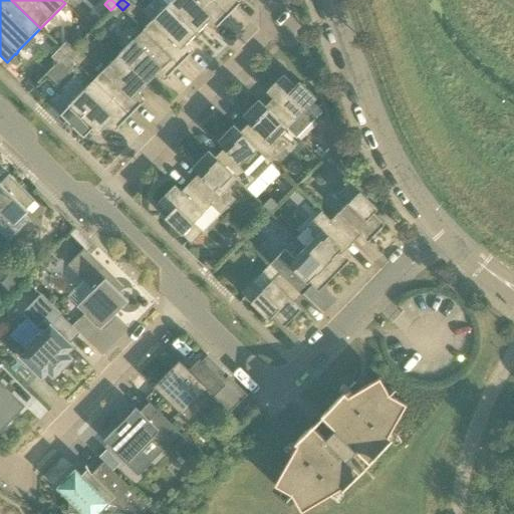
[(214,30),(229,16),(212,0),(173,0),(168,6),(197,34),(205,25),(214,30)]
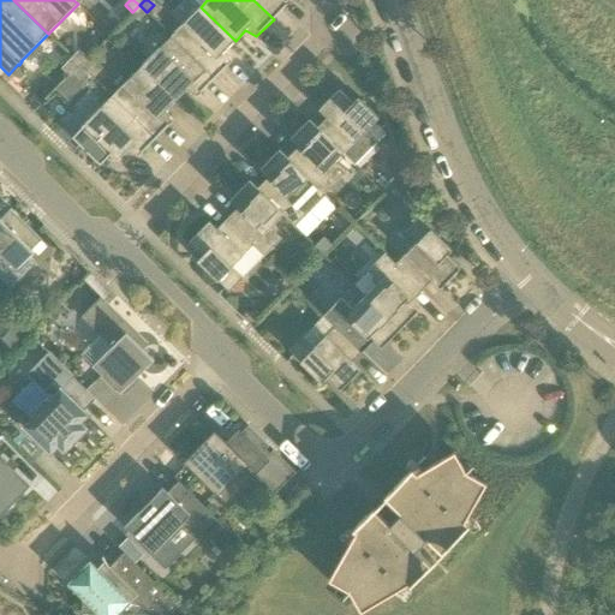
[(254,0),(274,19),(291,1),(290,0),(254,0)]
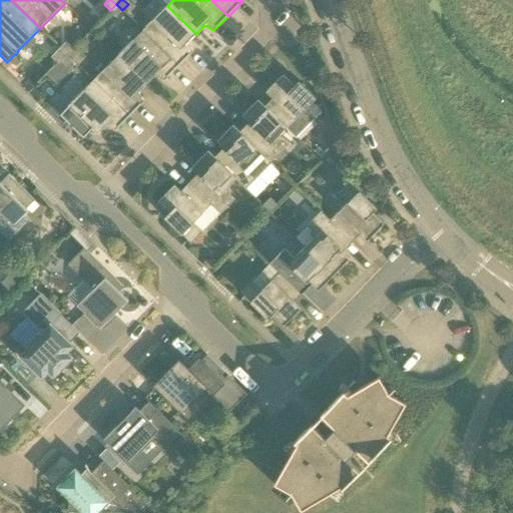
[(116,16),(122,10),(116,4),(110,10),(116,16)]
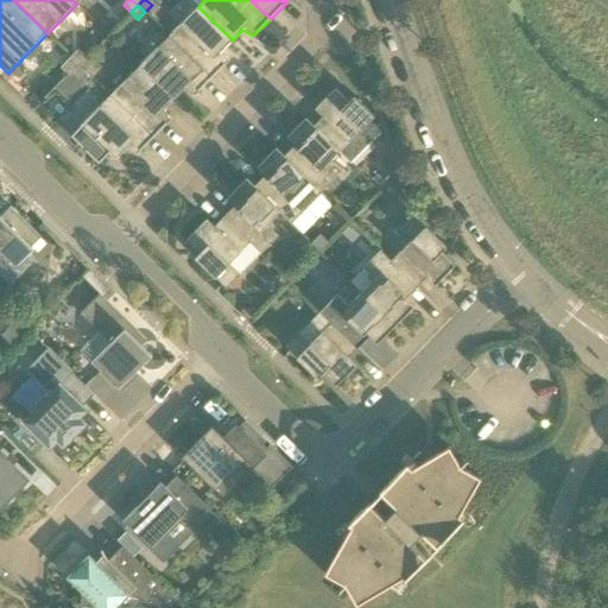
[(223,50),(233,40),(198,7),(169,37),(213,78),(229,61),(223,50)]
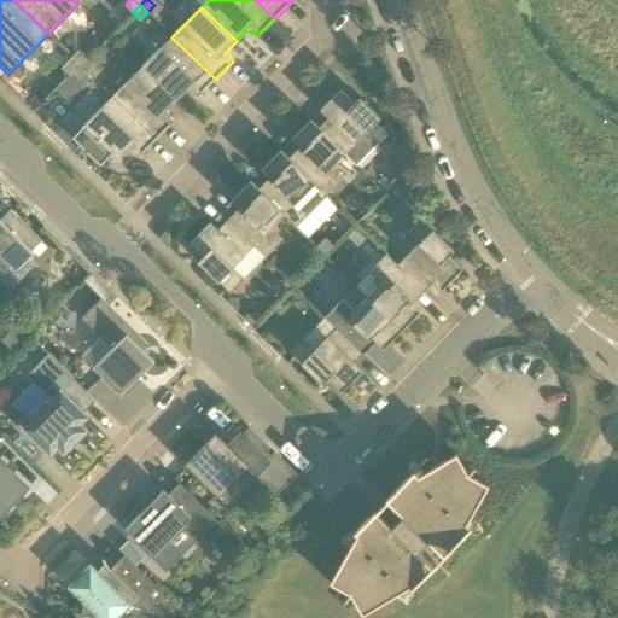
[(198,98),(216,80),(172,38),(143,66),(178,101),(187,91),(198,98)]
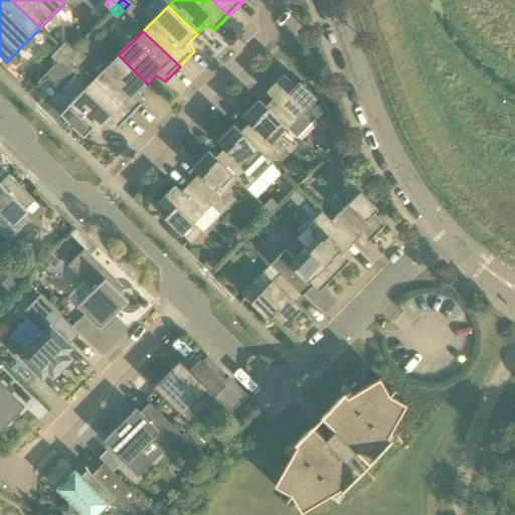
[(67,54),(73,48),(67,42),(61,48),(67,54)]
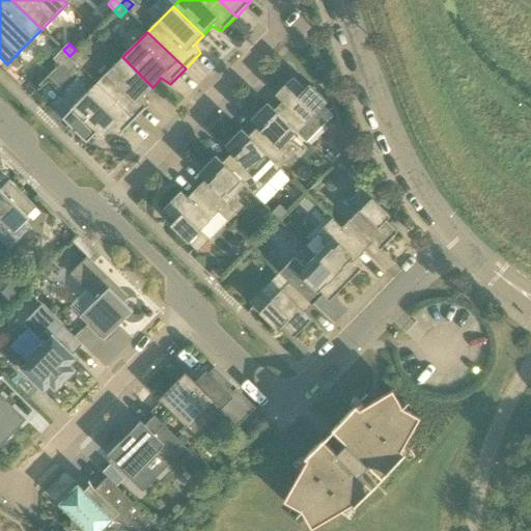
[(61,65),(70,56),(63,50),(54,59),(61,65)]
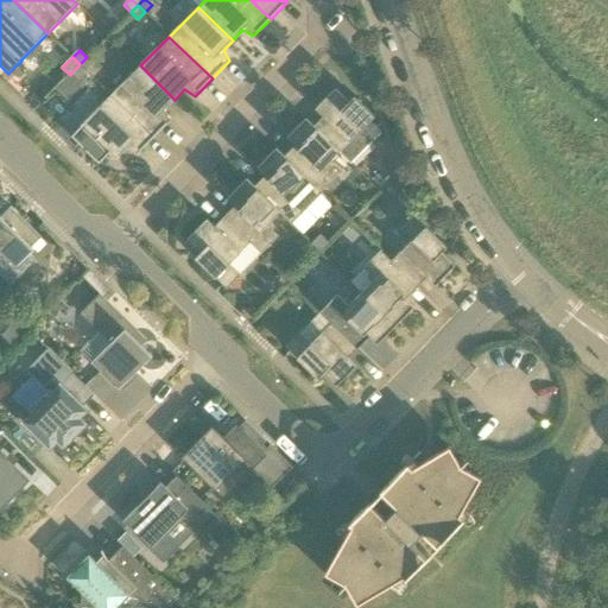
[(87,71),(94,64),(87,57),(80,64),(87,71)]
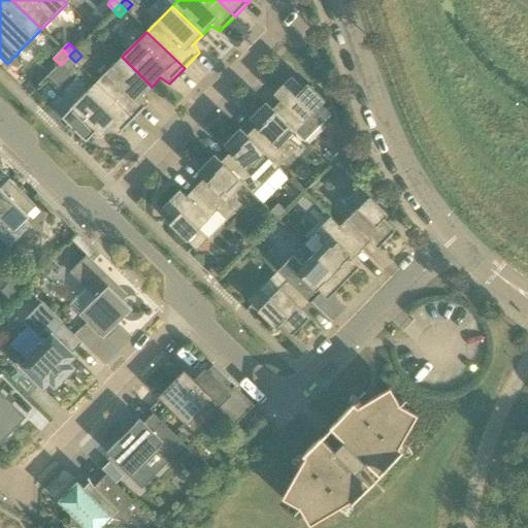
[(68,69),(75,62),(69,56),(61,65),(61,66),(52,75),(60,83),(71,72),(68,69)]
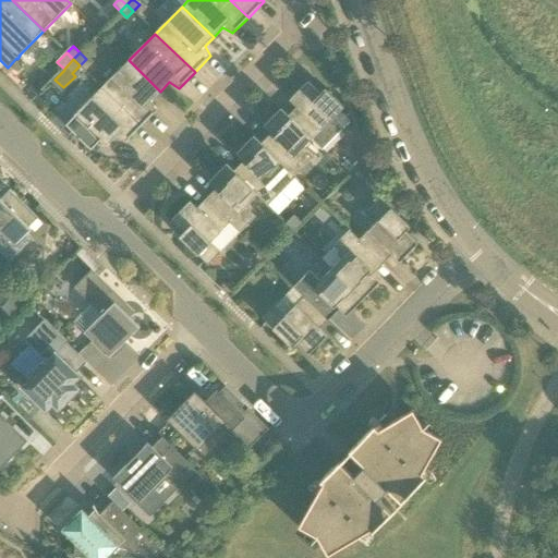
[(150,100),(160,92),(129,60),(102,87),(142,126),(157,110),(150,100)]
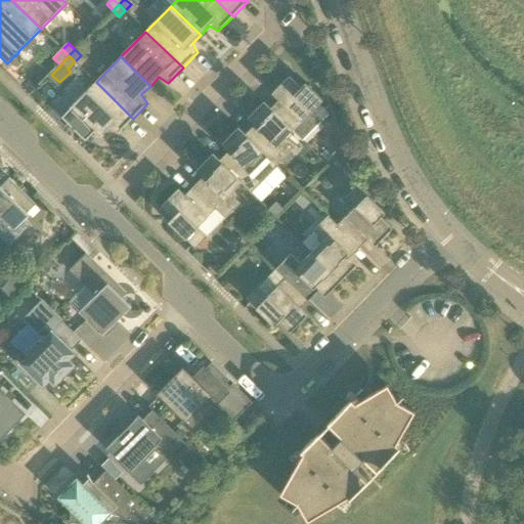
[(311,113),(320,122),(329,114),(319,104),(322,100),(309,87),(310,87),(309,86),(308,87),(305,83),(301,88),(289,76),(272,94),(279,100),(271,108),(293,131),(311,113)]
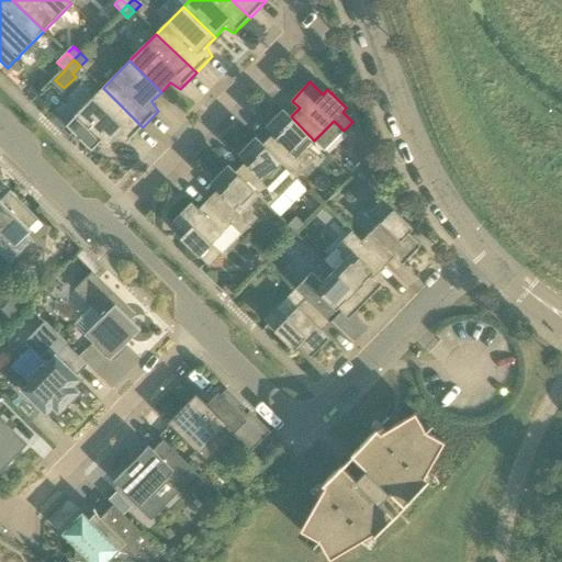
[(126,143),(143,127),(103,88),(78,113),(77,113),(75,115),(76,116),(66,125),(91,150),(92,149),(90,147),(98,138),(107,147),(116,137),(126,143)]
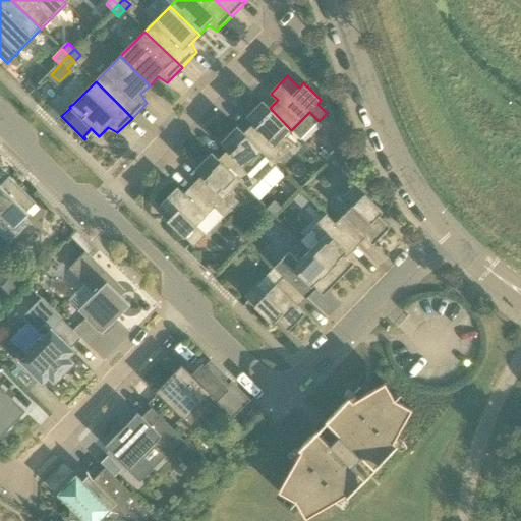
[(291,130),(270,108),(263,102),(246,118),(253,124),(254,124),(254,128),(246,136),(276,165),(290,151),(285,147),(285,142),(282,139),(291,130)]
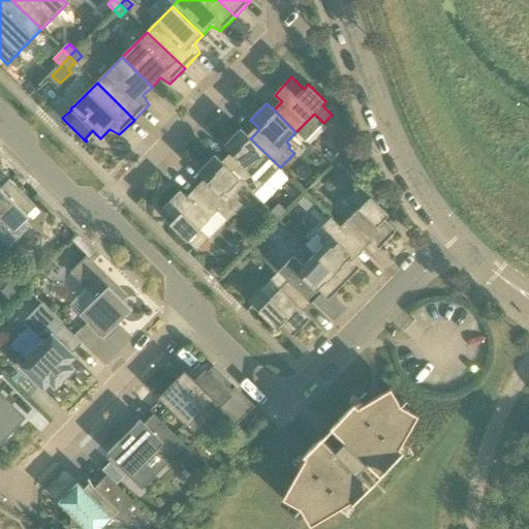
[(280,167),(250,138),(241,129),(224,146),(231,153),(232,153),(232,157),(224,165),(244,185),(253,195),(269,180),(272,183),(284,172),(280,167)]
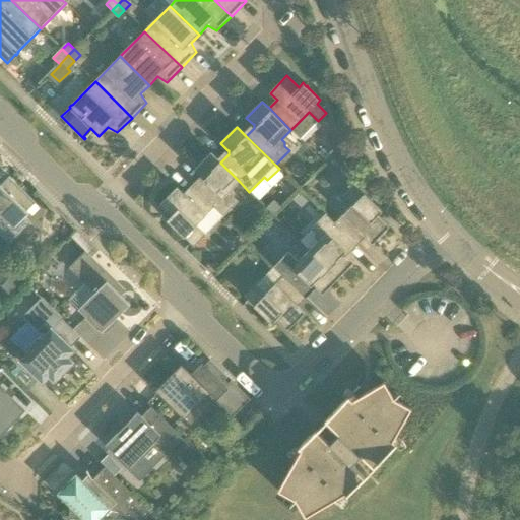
[(193,185),(192,186),(214,208),(223,217),(239,202),(234,198),(234,193),(231,190),(240,182),(220,163),(211,152),(195,169),(202,176),(203,181),(196,188),(193,185)]
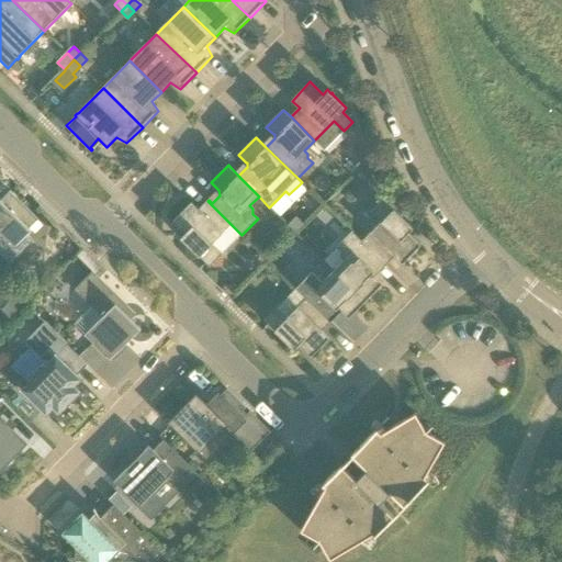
[(30,228),(38,218),(10,191),(1,200),(0,199),(0,255),(10,265),(33,240),(27,235),(32,231),(30,228)]
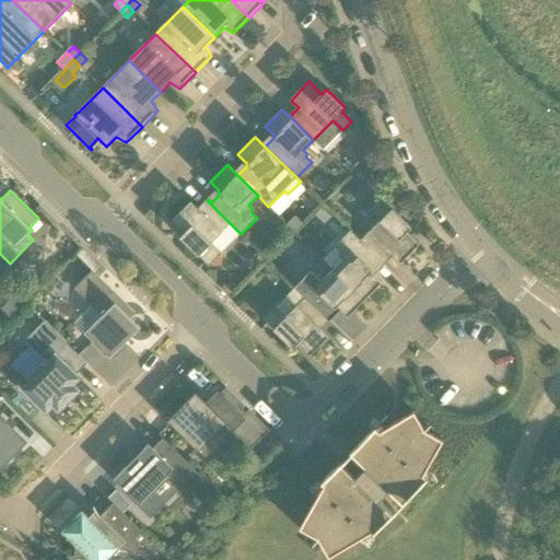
[(393,256),(394,256),(400,263),(419,244),(407,232),(411,228),(408,224),(408,223),(407,222),(407,223),(382,199),(370,211),(380,221),(361,241),(381,261),(388,255),(393,256)]
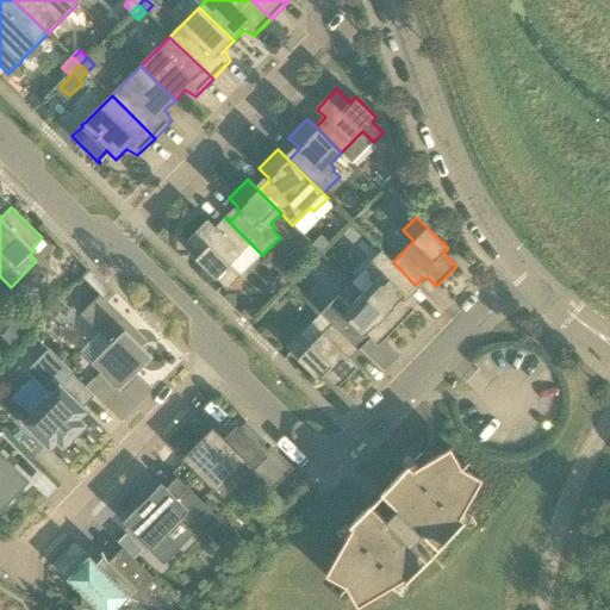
[(195,259),(200,262),(200,263),(200,265),(201,263),(228,290),(241,277),(230,266),(251,244),(225,218),(228,222),(219,231),(207,221),(187,241),(201,254),(195,259)]
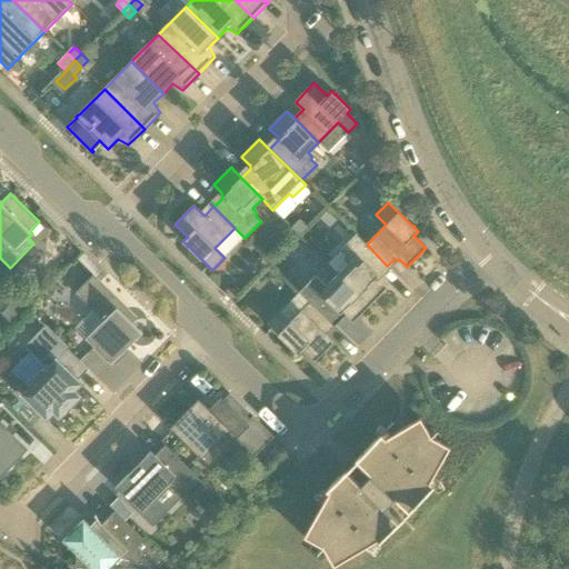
[(300,220),(292,228),(301,237),(309,229),(300,220)]
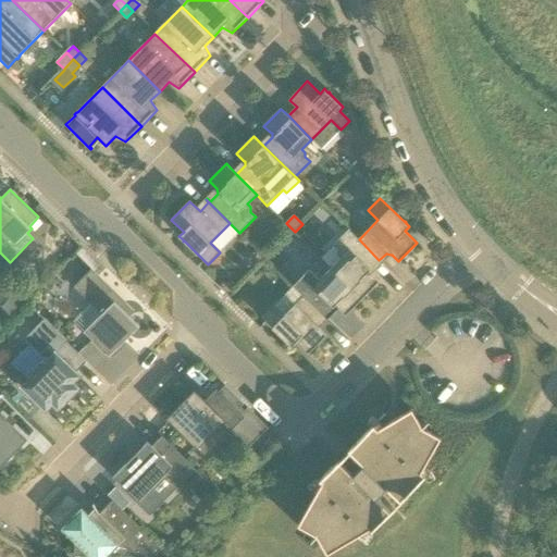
[(379,261),(379,260),(359,239),(348,230),(333,246),(337,250),(337,256),(341,258),(332,268),(362,298),(379,282),(369,271),(376,262),(380,265),(382,264),(379,261)]
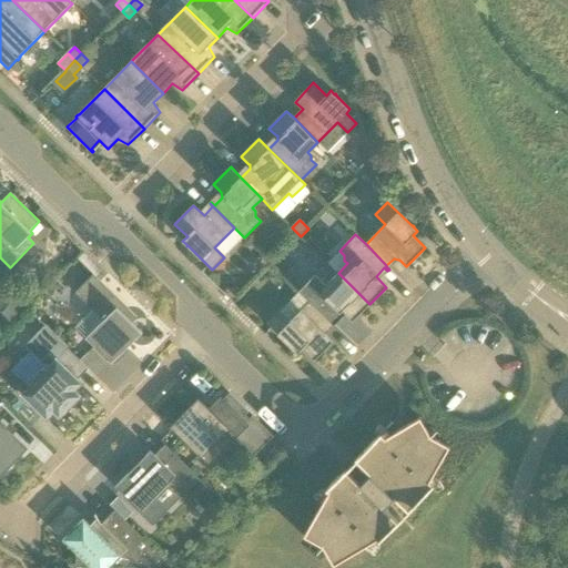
[(97,277),(104,270),(85,251),(78,259),(97,277)]
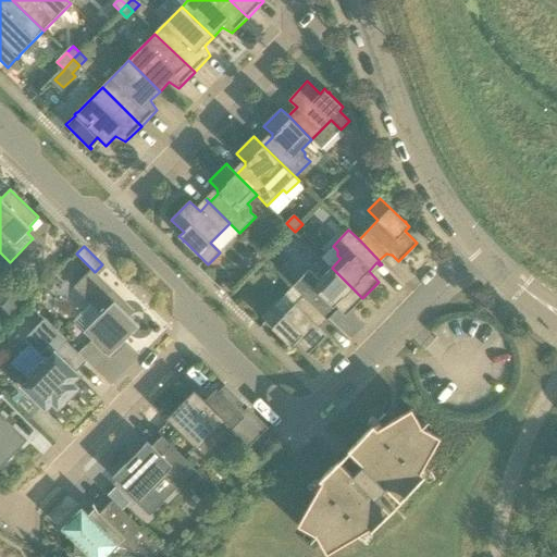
[(327,319),(329,318),(325,316),(333,307),(338,308),(346,316),(362,298),(332,268),(322,277),(319,274),(314,274),(309,270),(294,286),(304,296),(327,319)]
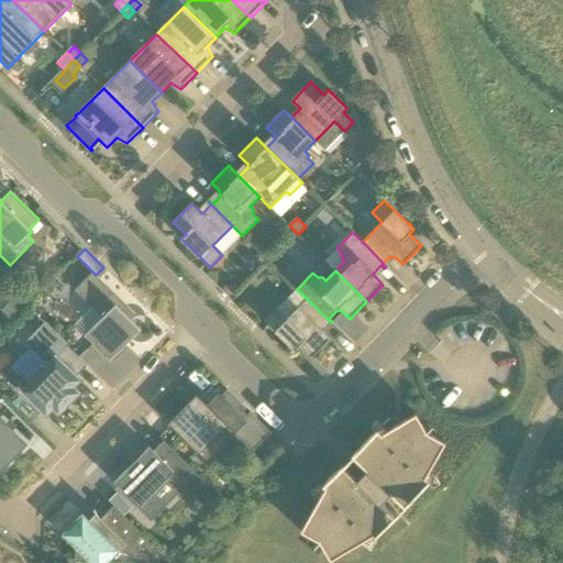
[(85,337),(110,361),(141,330),(131,320),(136,315),(92,273),(75,290),(102,318),(85,337)]
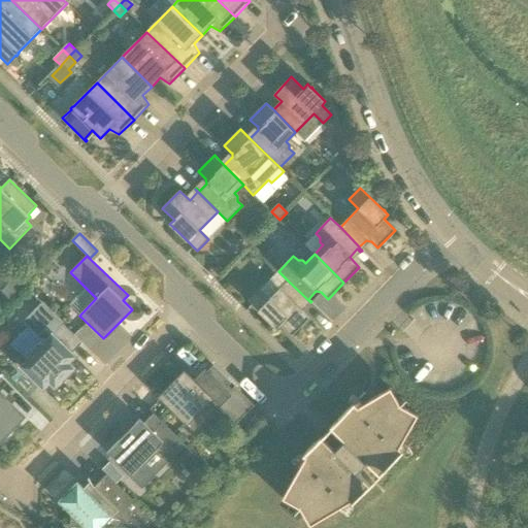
[(26,284),(38,271),(31,263),(18,275),(26,284)]
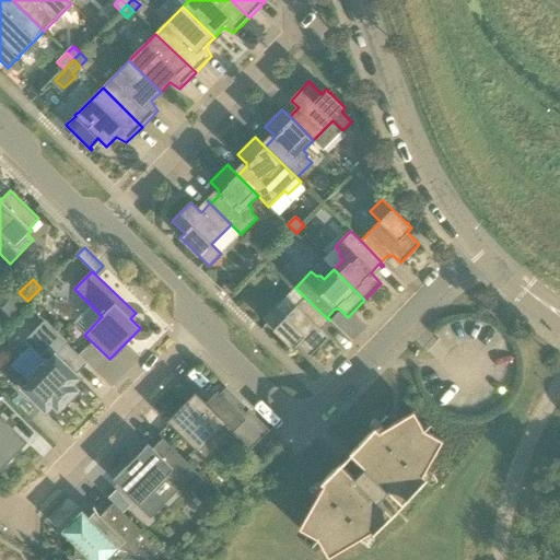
[(11,317),(23,304),(15,296),(2,308),(11,317)]
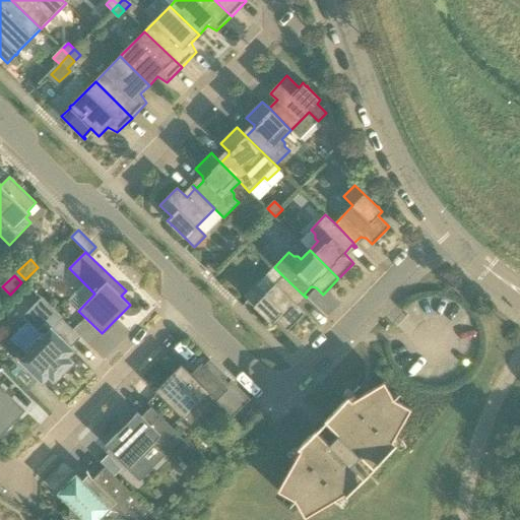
[(306,298),(283,276),(265,295),(256,285),(245,297),(267,319),(267,320),(268,320),(272,323),(276,319),(287,330),(305,313),(295,304),(303,296),(306,299),(306,298)]
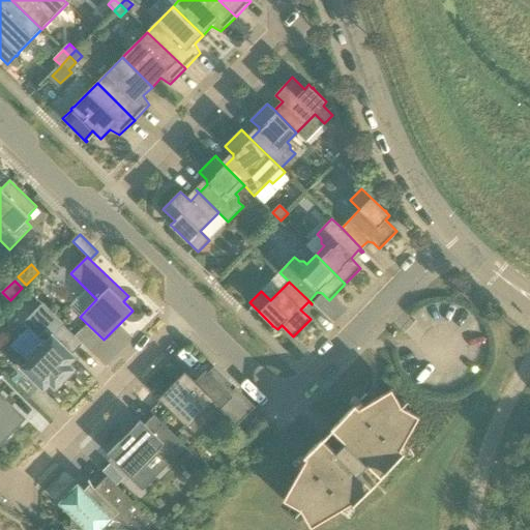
[(43,390),(50,384),(55,389),(75,370),(69,364),(76,358),(72,355),(83,345),(64,326),(54,336),(53,335),(47,343),(42,339),(24,358),(28,361),(21,369),(43,390)]
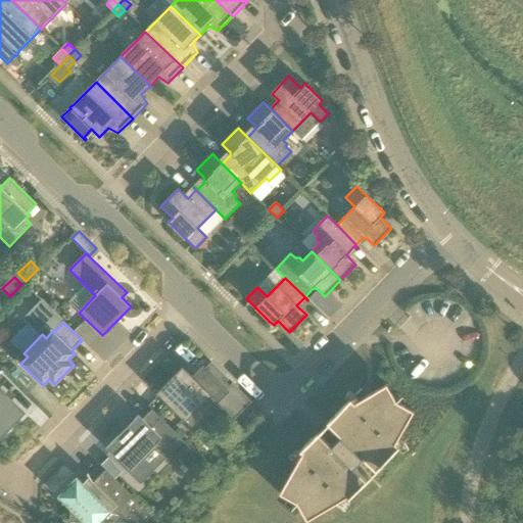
[(159,393),(169,402),(185,419),(195,409),(202,416),(227,391),(224,388),(230,382),(212,365),(206,371),(203,368),(192,379),(183,370),(159,393)]
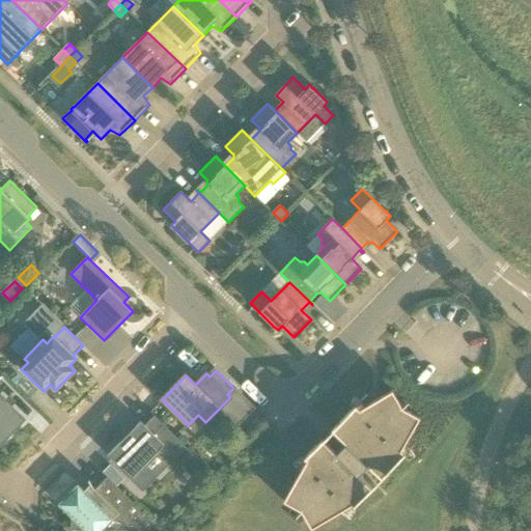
[(0,446),(26,420),(11,407),(11,408),(4,400),(5,400),(0,395),(0,380),(2,378),(0,374),(0,446)]
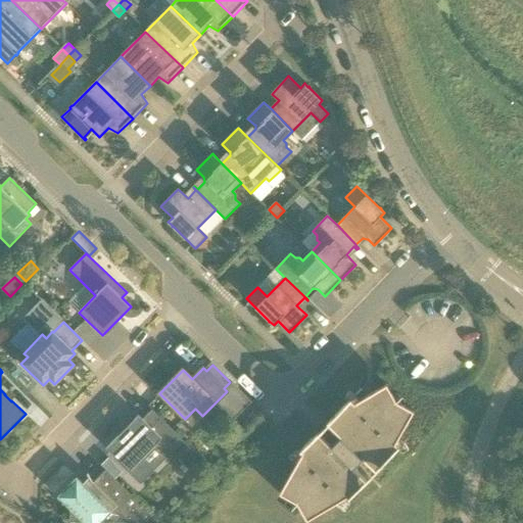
[(350,399),(329,422),(327,424),(330,427),(321,436),(318,433),(300,452),(302,454),(280,493),(296,503),(295,505),(297,504),(307,520),(346,496),(349,500),(367,481),(353,468),(363,459),(376,472),(399,447),(395,444),(414,412),(397,401),(399,399),(398,399),(396,401),(386,384),(354,403),(350,399)]
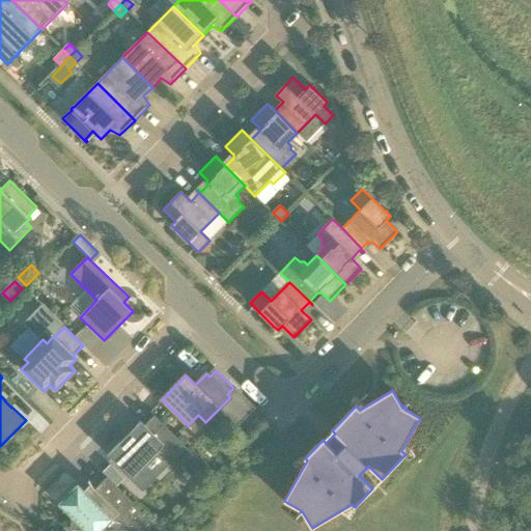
[(108,455),(123,470),(131,477),(130,479),(143,492),(157,478),(144,466),(164,445),(168,449),(161,457),(170,466),(188,448),(168,428),(158,439),(141,422),(108,455)]
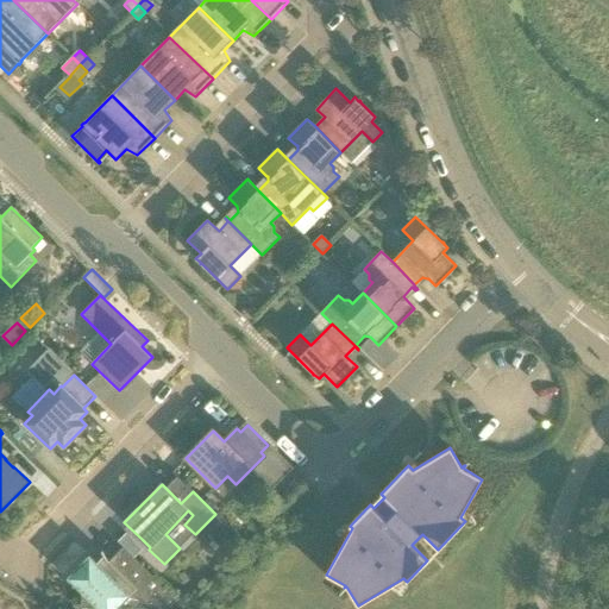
[(102,552),(101,552),(104,557),(98,564),(89,556),(67,579),(81,592),(81,608),(96,608),(98,608),(117,608),(119,608),(169,607),(176,600),(123,547),(108,562),(105,557),(102,552)]
